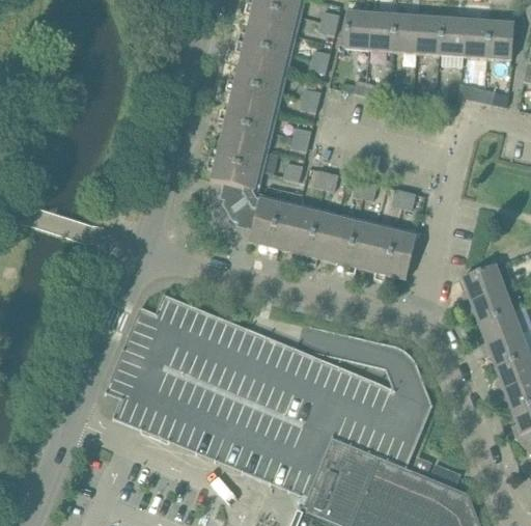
[(246,0),(246,2),(296,14),(299,0),(246,0)]
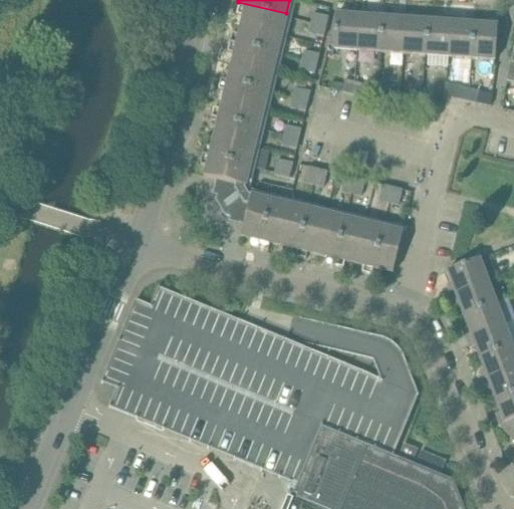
[(281,32),(286,13),(238,2),(236,11),(242,12),(240,22),(281,32)]
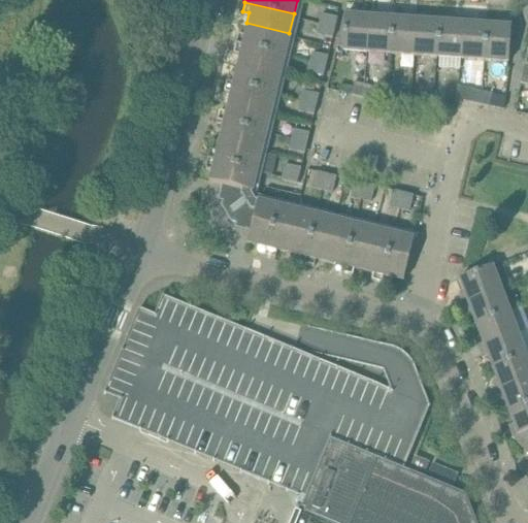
[(366,48),(369,8),(359,7),(358,11),(344,10),(341,46),(366,48)]
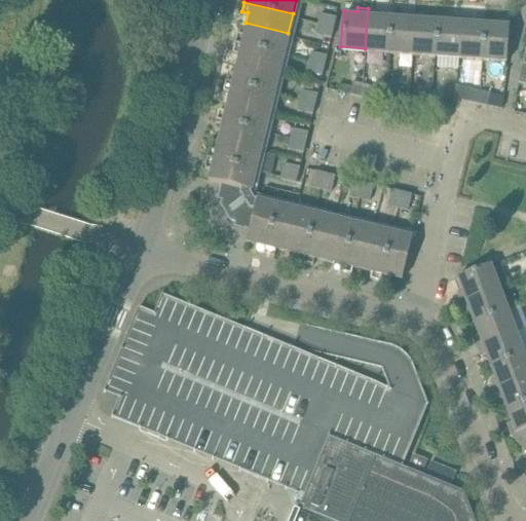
[(365,48),(388,49),(390,14),(378,13),(378,8),(368,8),(365,48)]
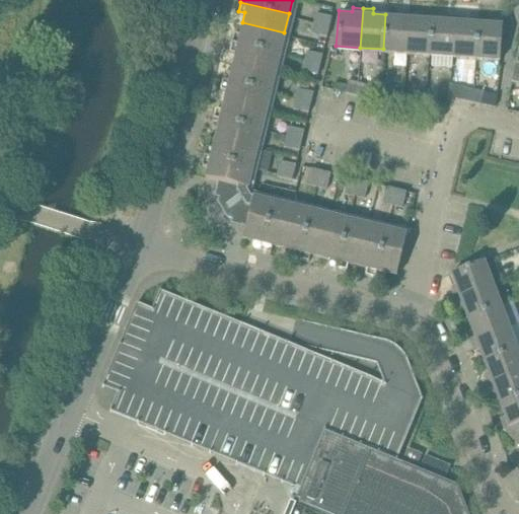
[(315,9),(313,19),(329,23),(331,13),(315,9)]
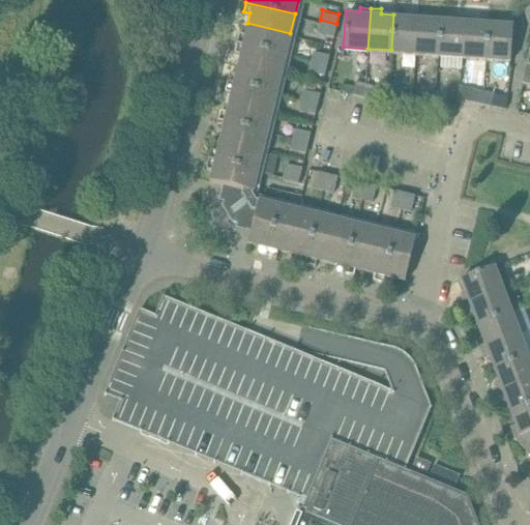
[(415,52),(417,11),(407,10),(407,15),(393,15),(391,50),(415,52)]
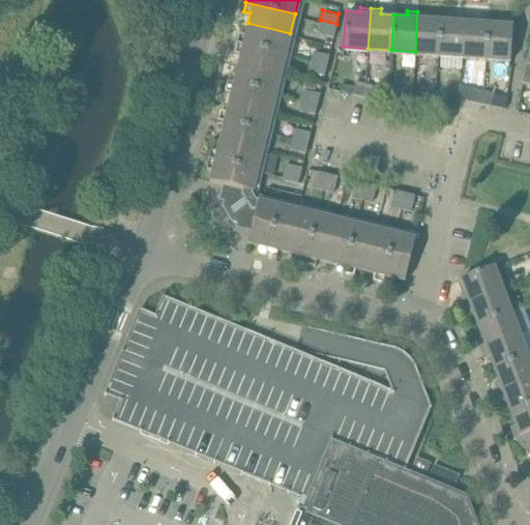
[(415,52),(438,53),(441,18),(428,17),(428,11),(417,11),(415,52)]
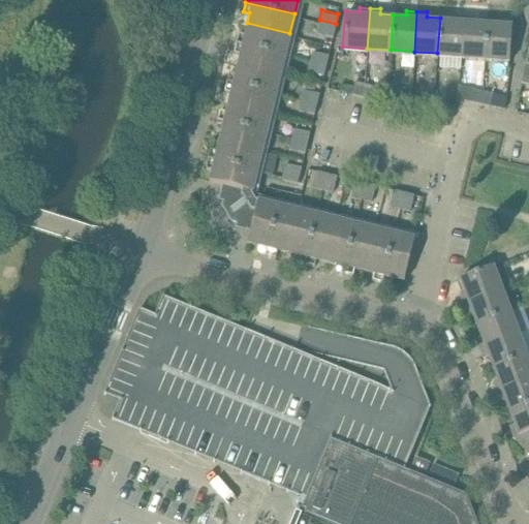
[(461,55),(464,14),(454,13),(453,19),(440,18),(437,53),(461,55)]
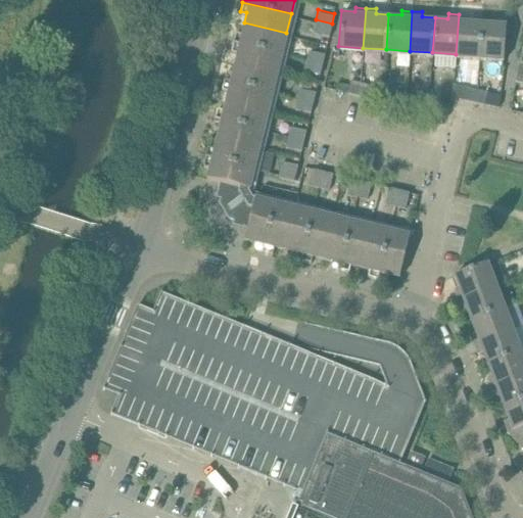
[(456,54),(479,56),(481,20),(469,19),(469,15),(459,14),(456,54)]
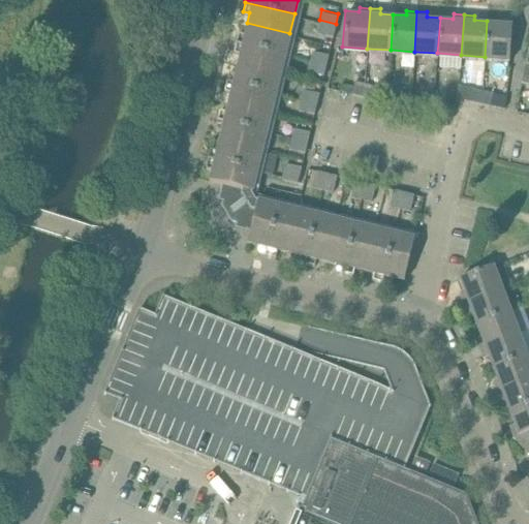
[(487,21),(485,57),(508,58),(511,18),(500,17),(500,22),(487,21)]
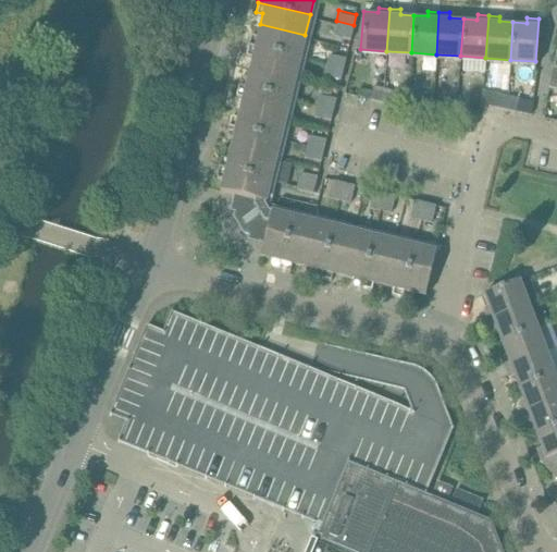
[(350,36),(354,25),(336,21),(334,32),(350,36)]
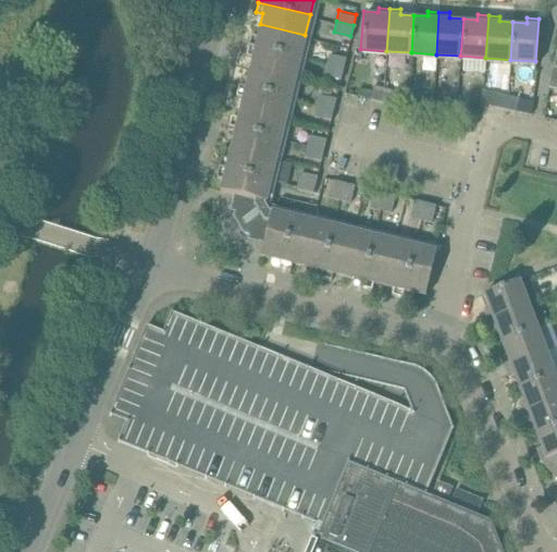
[(300,54),(305,35),(260,24),(258,34),(251,32),(248,43),(300,54)]
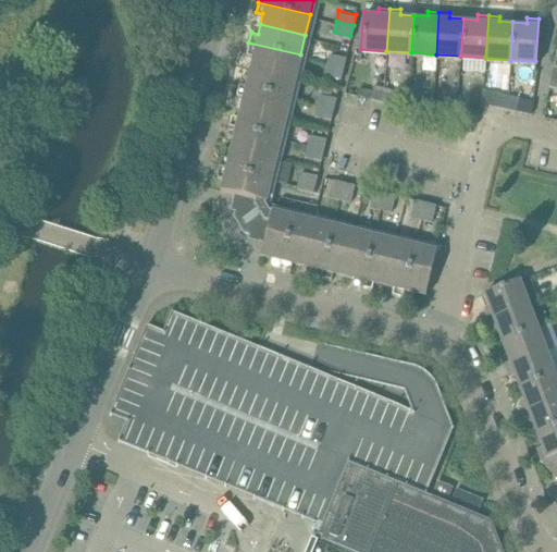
[(295,75),(300,54),(248,43),(246,52),(252,54),(250,64),(295,75)]
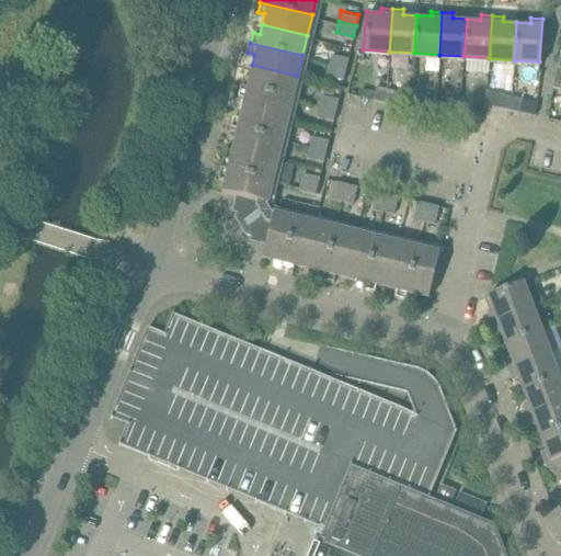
[(331,52),(329,61),(346,66),(348,55),(331,52)]
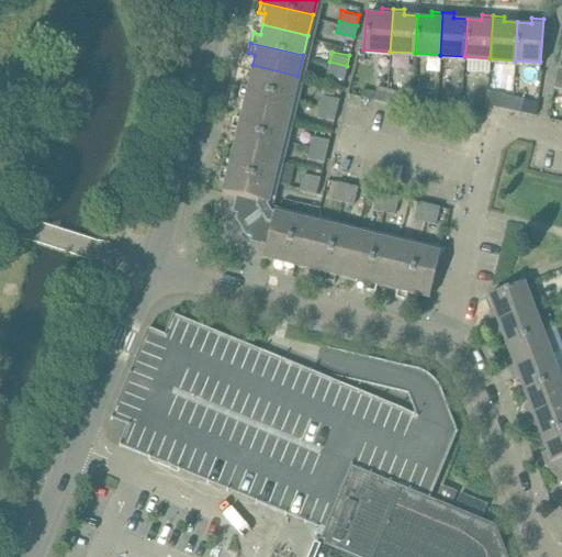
[(344,77),(347,66),(329,62),(327,73),(344,77)]
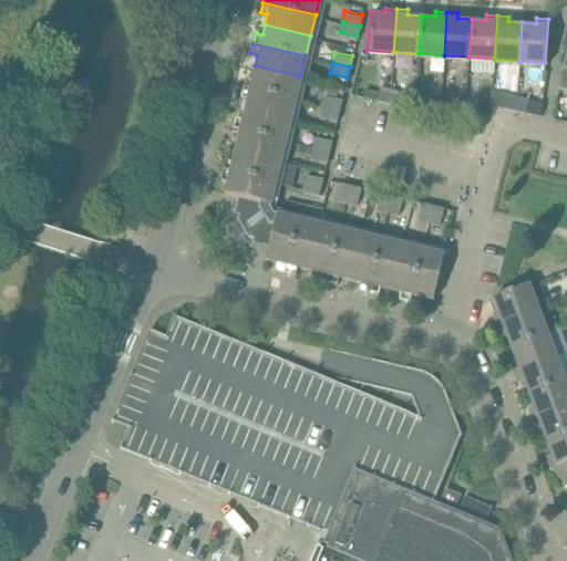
[(296,97),(300,76),(255,65),(253,75),(246,74),(243,84),(296,97)]
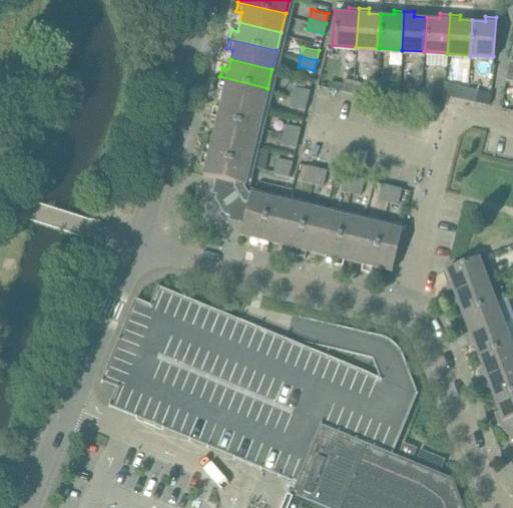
[(263,106),(268,88),(219,76),(217,85),(223,87),(221,96),(263,106)]
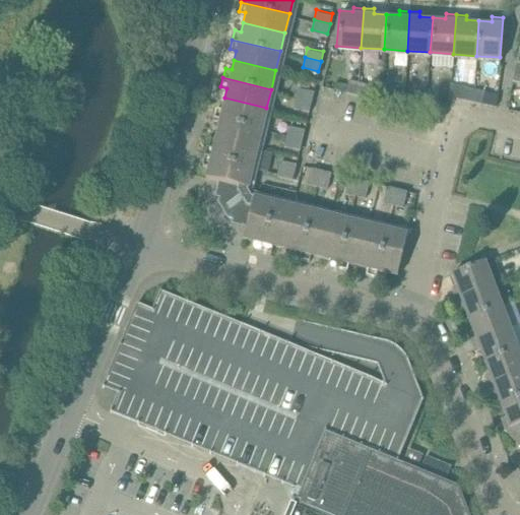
[(348,77),(345,89),(355,91),(359,79),(348,77)]
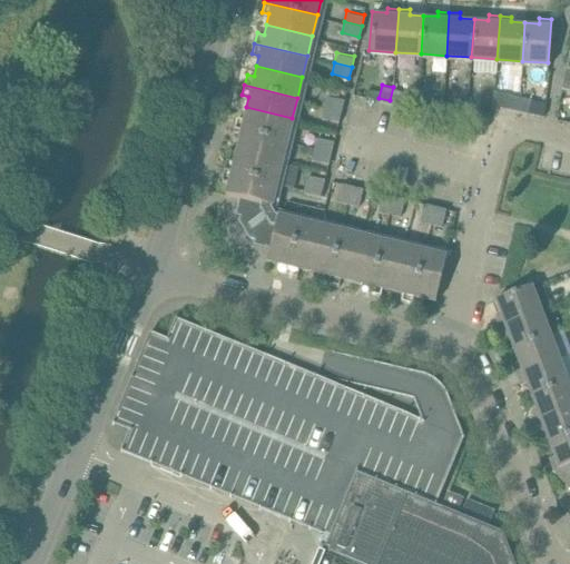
[(403,89),(393,87),(390,100),(401,104),(403,89)]
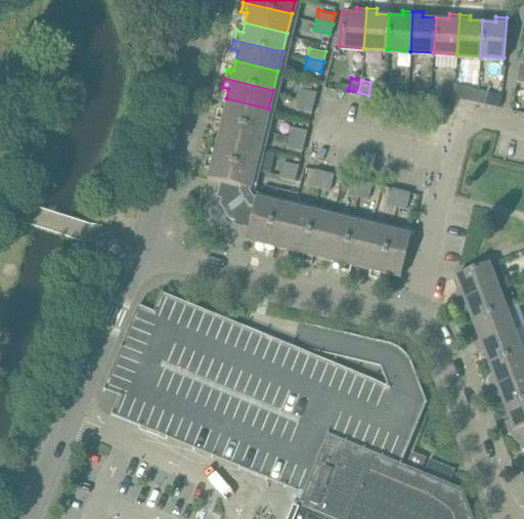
[(468,85),(465,97),(475,99),(478,87),(468,85)]
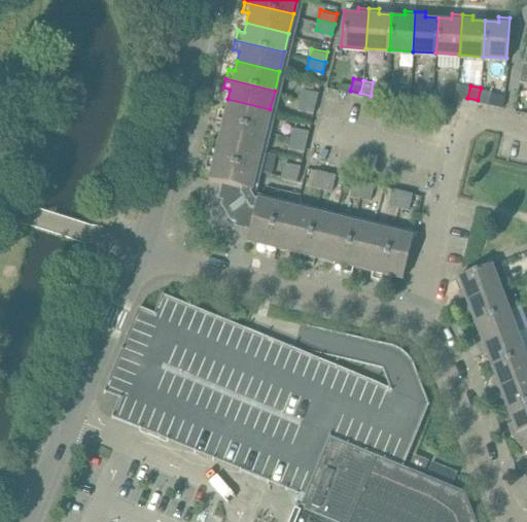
[(302,87),(300,97),(316,100),(318,91),(302,87)]
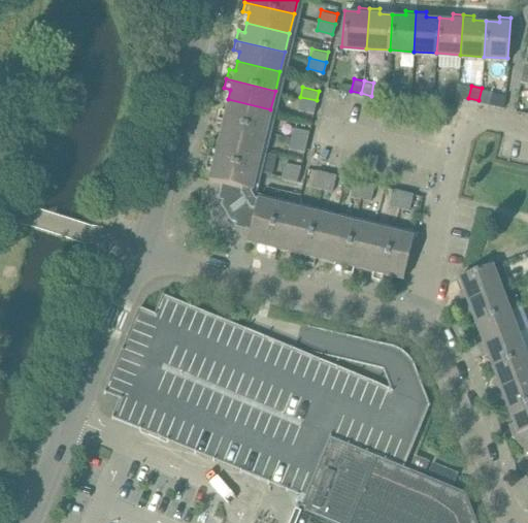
[(491,90),(482,88),(479,100),(489,102),(491,90)]
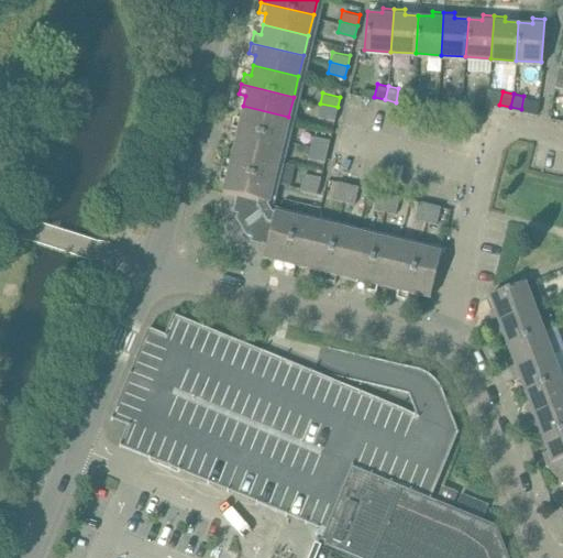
[(427,96),(423,109),(434,111),(438,98),(427,96)]
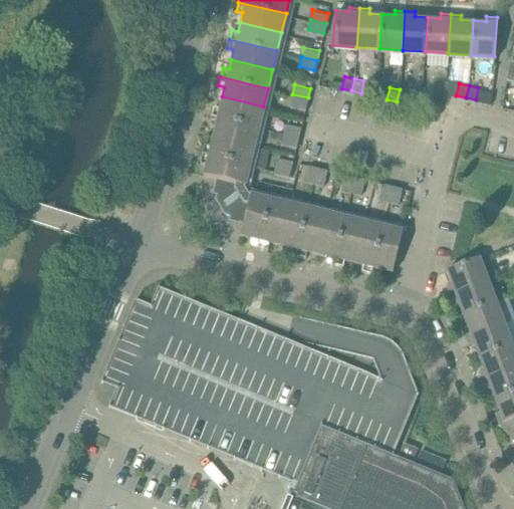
[(397,101),(407,104),(410,91),(400,89),(397,101)]
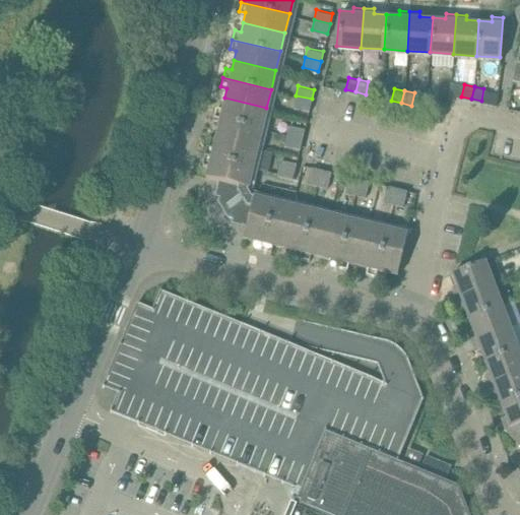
[(309,109),(312,99),(296,95),(294,105),(309,109)]
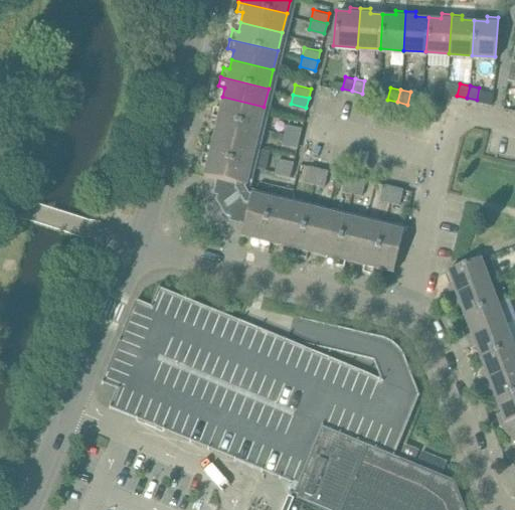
[(260,126),(264,107),(222,97),(220,106),(214,105),(211,114),(260,126)]
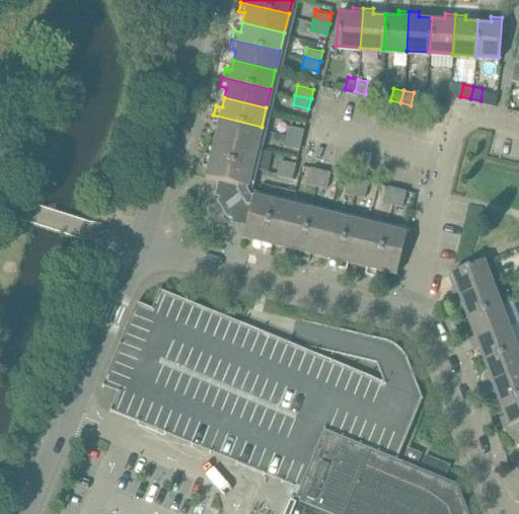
[(433,111),(437,112),(443,113),(446,100),(436,98),(433,111)]
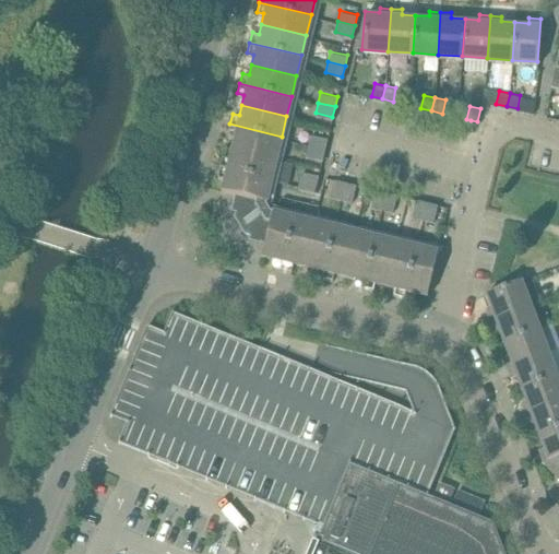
[(276,156),(282,137),(229,124),(227,134),(234,136),(232,145),(276,156)]
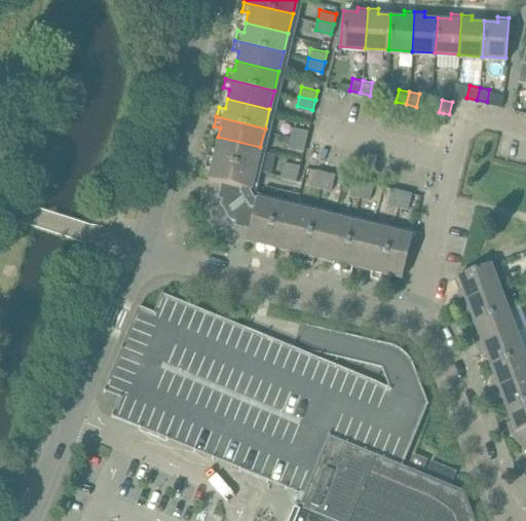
[(292,124),(290,135),(306,139),(308,128),(292,124)]
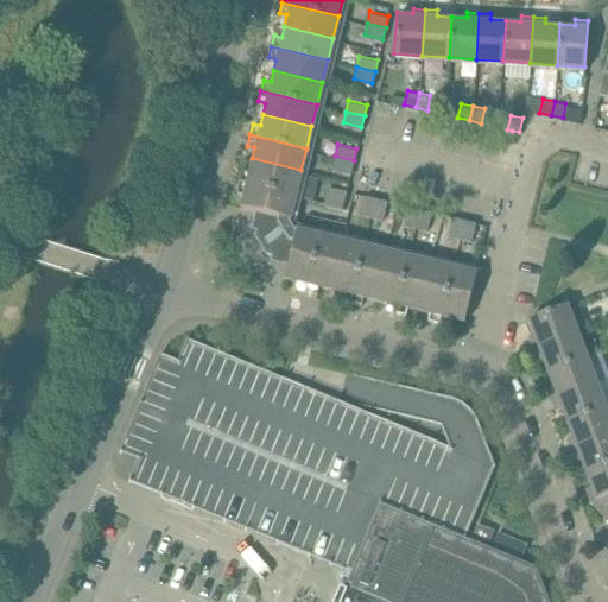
[(350,172),(354,160),(335,156),(333,168),(350,172)]
